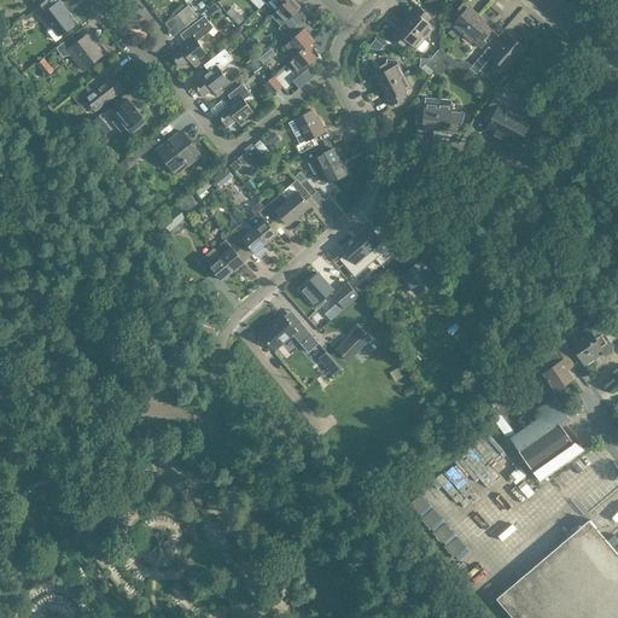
[(62,34),(74,24),(64,12),(66,10),(59,1),(52,7),(46,0),(34,10),(48,29),(48,31),(54,40),(58,40),(62,38),(62,34)]
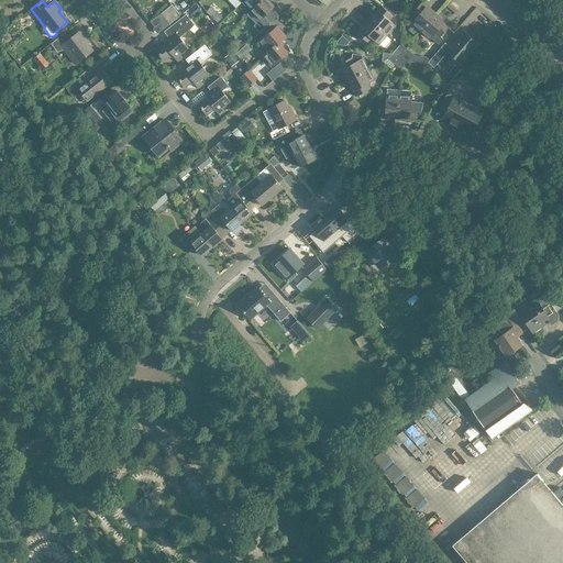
[(189,13),(198,7),(192,0),(188,0),(183,4),(189,13)]
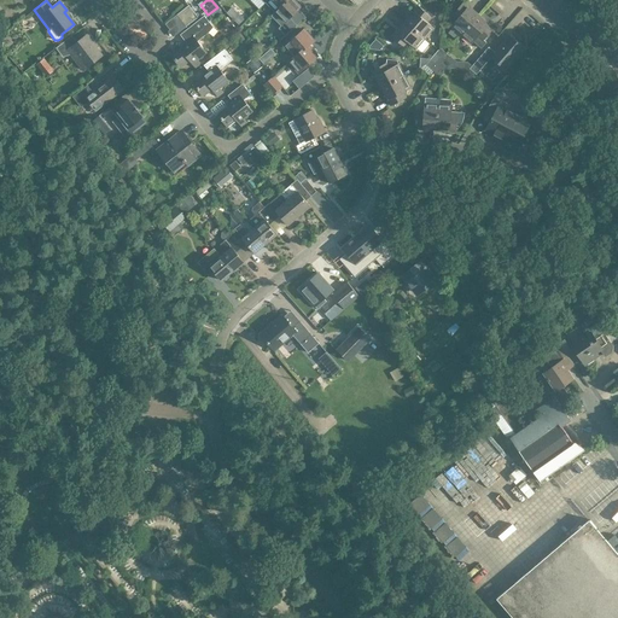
[(293,0),(286,0),(279,9),(275,12),(285,22),(301,7),(293,0)]
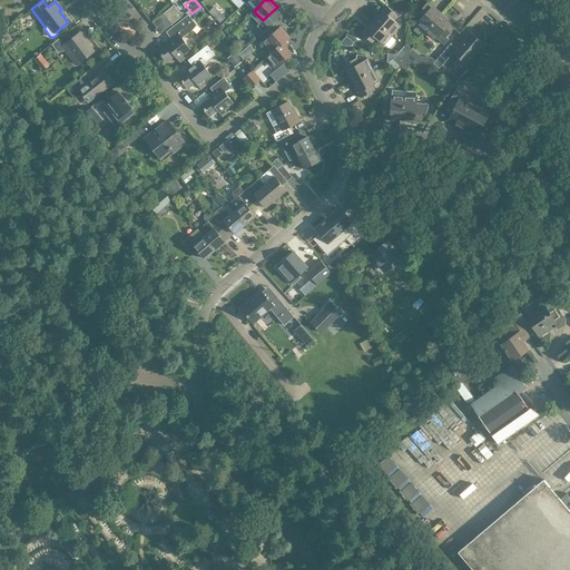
[(415,23),(424,32),(441,13),(434,8),(432,9),(425,3),(416,13),(418,13),(415,17),(419,20),(415,23)]
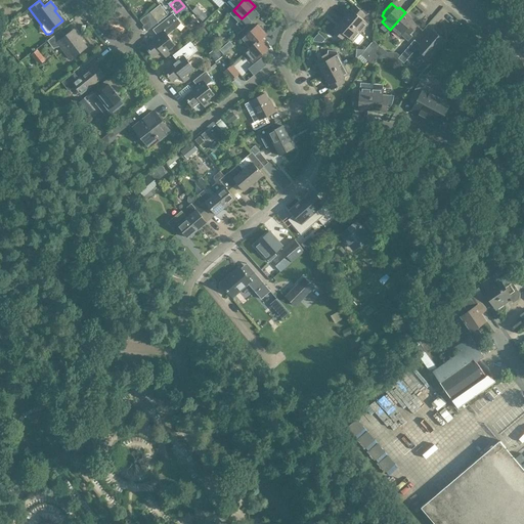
[(354,27),(360,33),(368,24),(361,18),(365,14),(354,4),(343,17),(354,27)]
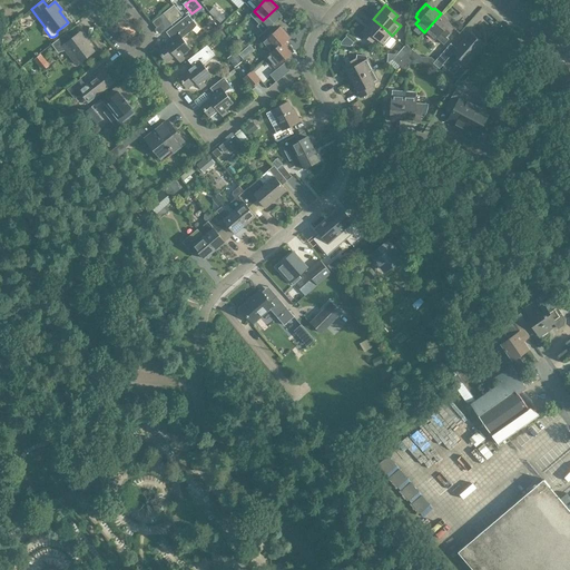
[(157,28),(178,11),(175,6),(153,22),(157,28)]
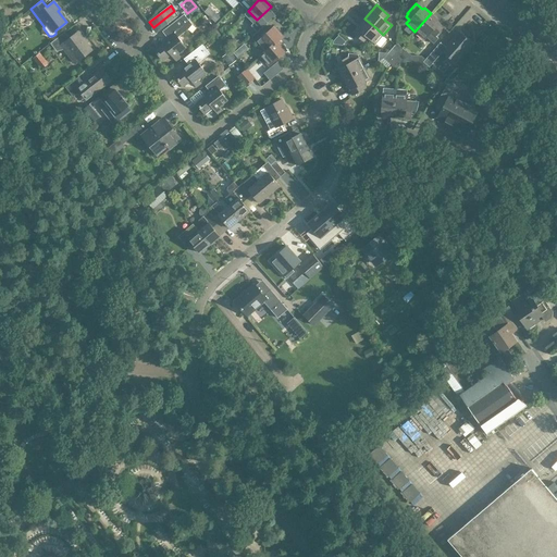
[(178,16),(174,11),(153,27),(157,33),(178,16)]
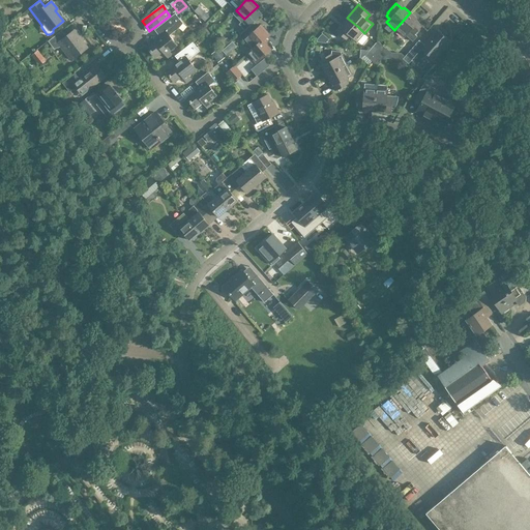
[(416,19),(410,12),(394,30),(404,37),(409,31),(413,35),(421,26),(415,21),(416,19)]
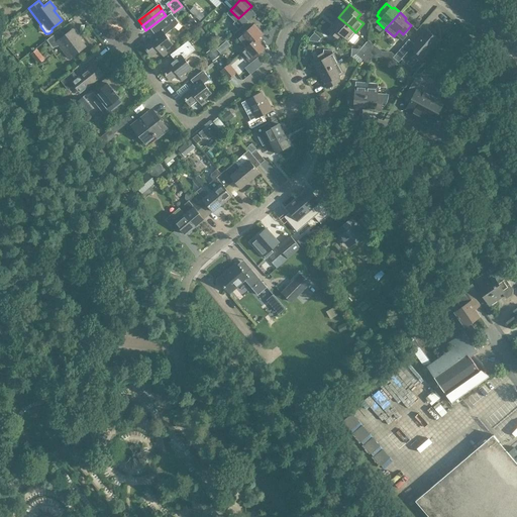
[(165,35),(171,30),(179,24),(171,13),(163,19),(150,29),(157,37),(143,47),(150,56),(158,49),(164,58),(168,54),(165,50),(173,45),(165,35)]
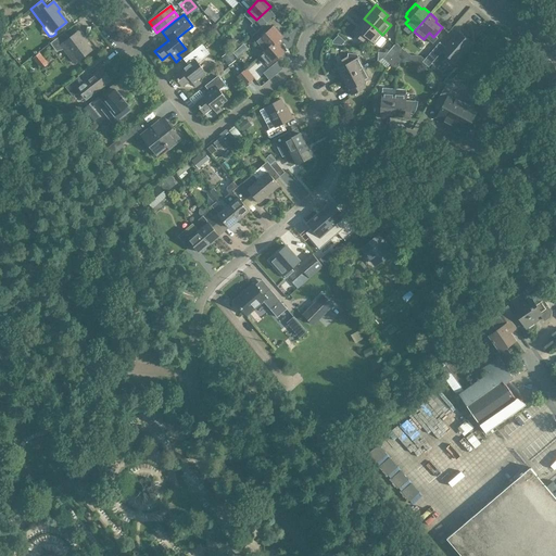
[(263,19),(252,27),(253,28),(249,33),(252,36),(267,23),(263,19)]
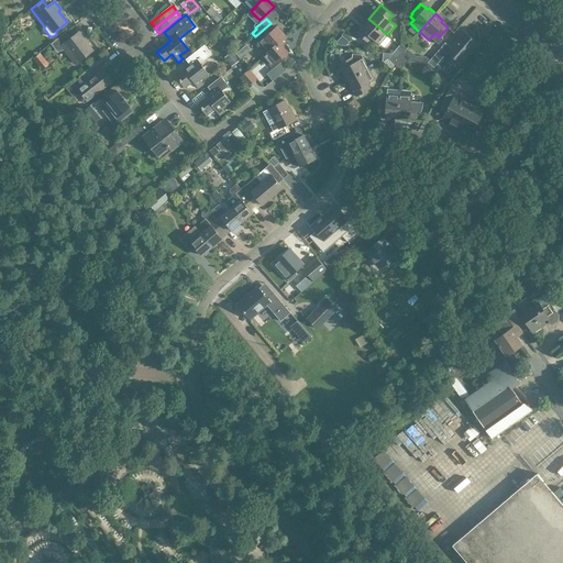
[(381,29),(368,19),(356,32),(368,43),(373,39),(379,44),(387,35),(381,29)]
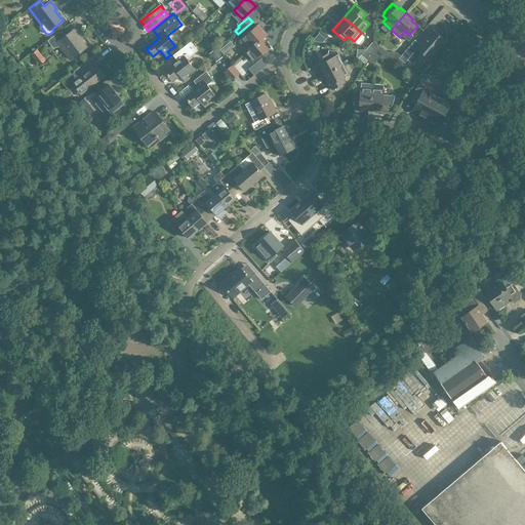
[(261,38),(267,34),(258,25),(241,39),(249,48),(261,38)]
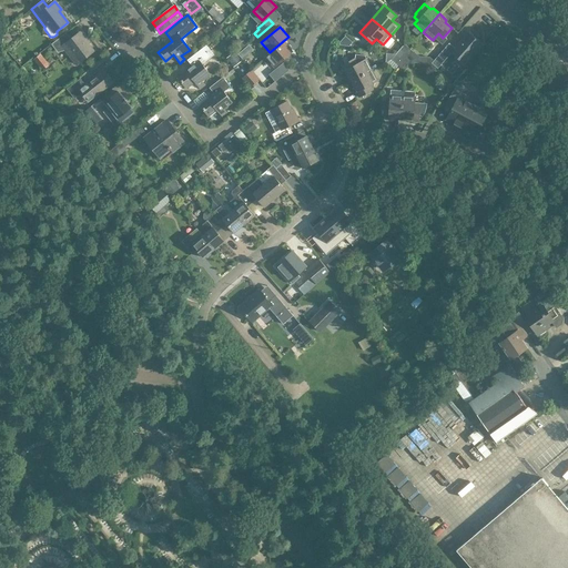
[(57,51),(66,44),(80,62),(93,51),(79,33),(70,40),(66,33),(51,44),(57,51)]
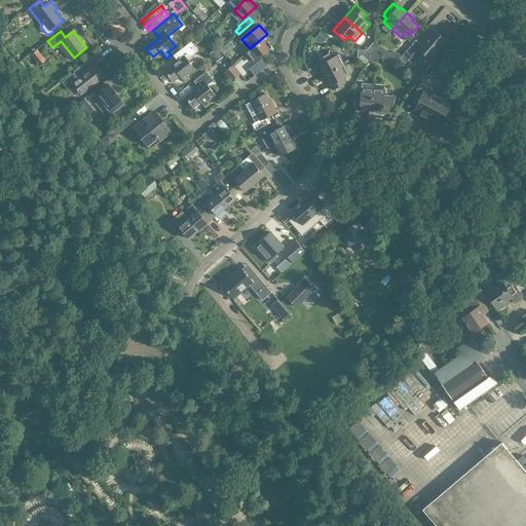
[(441,36),(434,31),(421,45),(416,40),(400,59),(406,64),(418,49),(429,59),(444,42),(439,38),(441,36)]
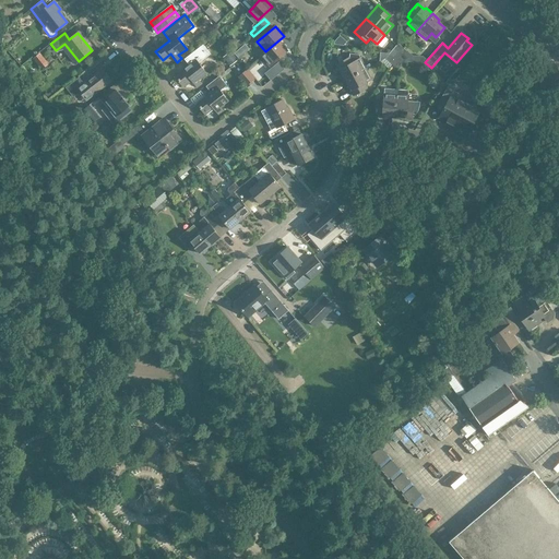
[(332,44),(333,45),(343,46),(346,42),(340,36),(332,44)]
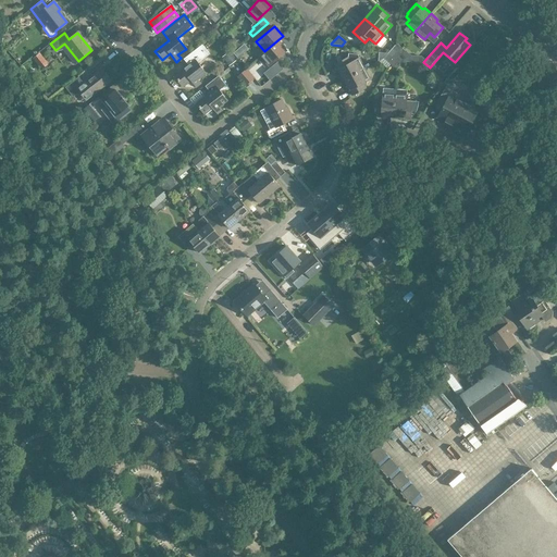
[(230,47),(234,52),(243,45),(238,39),(230,47)]
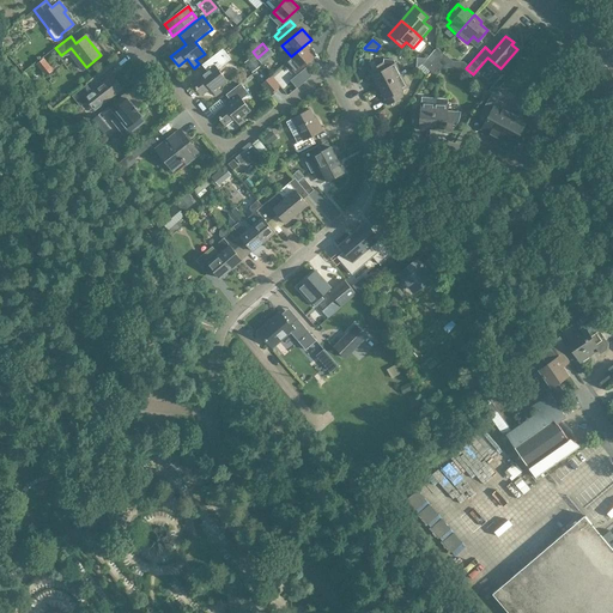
[(291,56),(286,61),(296,72),(315,55),(305,44),(291,56)]
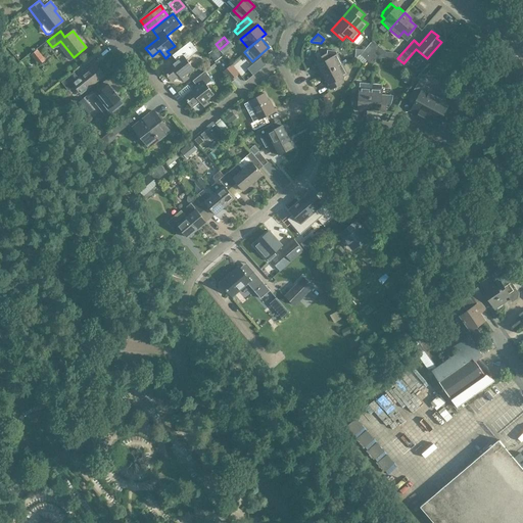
[(228,42),(220,49),(219,49),(224,54),(233,46),(229,41),(228,42)]
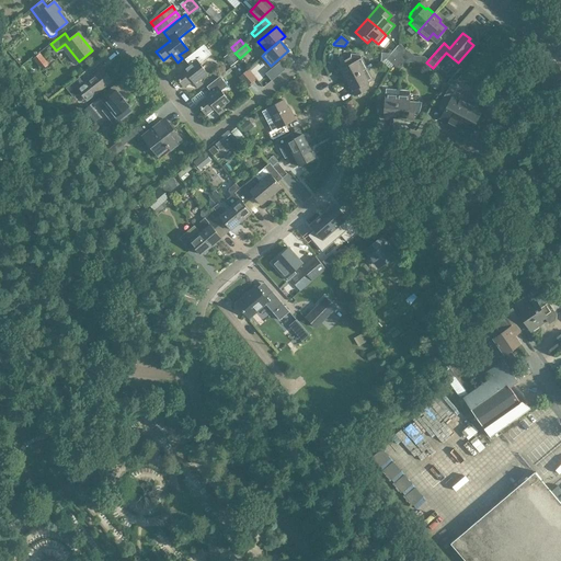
[(204,45),(198,49),(185,59),(191,67),(176,78),(184,87),(192,80),(197,88),(203,84),(199,81),(207,76),(199,65),(212,55),(204,45)]
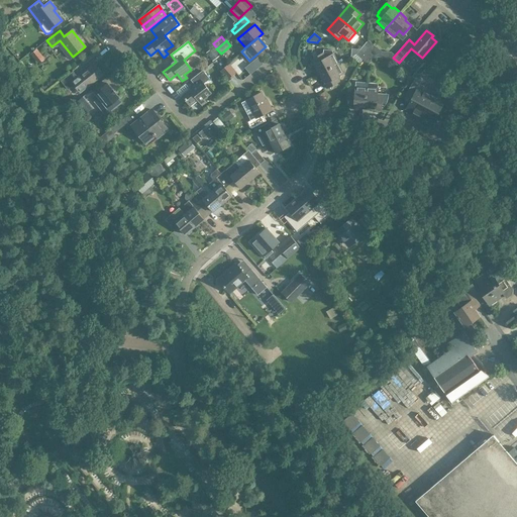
[(369,45),(367,47),(366,49),(374,57),(380,49),(376,46),(373,49),(369,45)]
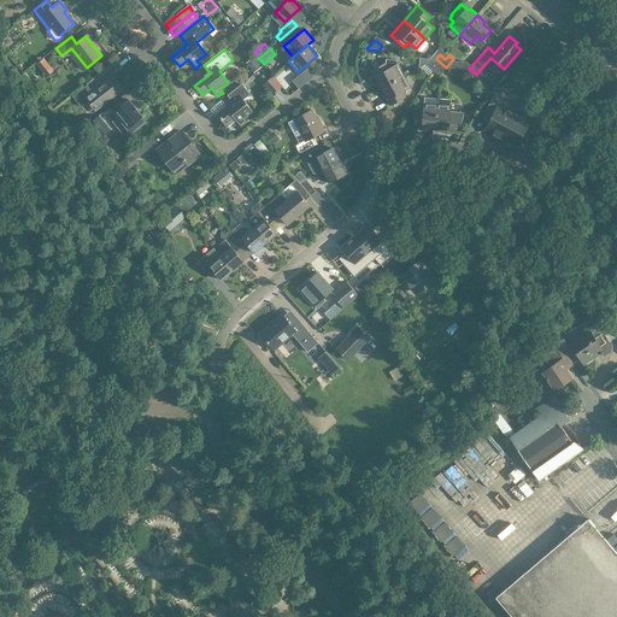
[(43,58),(36,65),(46,76),(53,70),(43,58)]
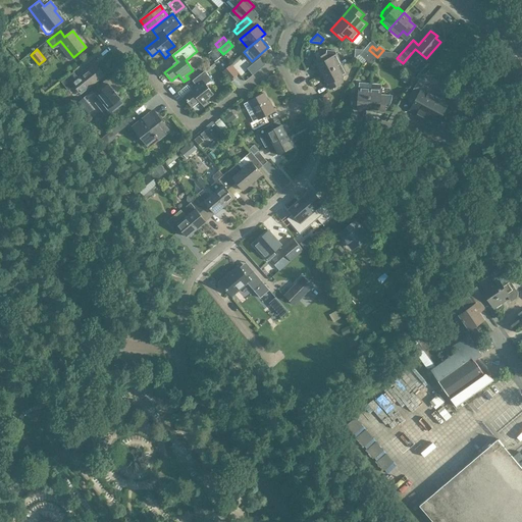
[(366,53),(370,56),(373,59),(372,59),(374,61),(377,57),(369,50),(366,53)]
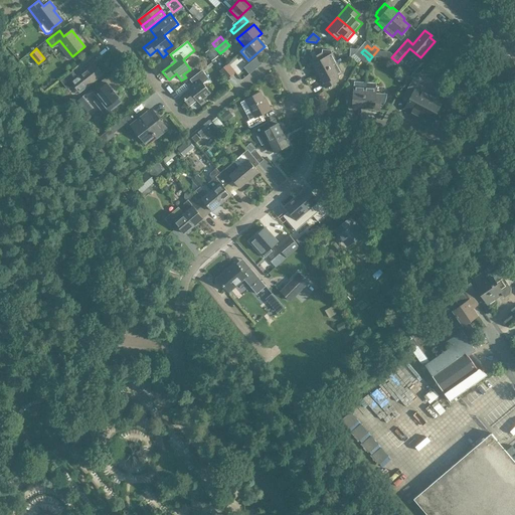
[(219,56),(215,50),(208,56),(212,61),(219,56)]
